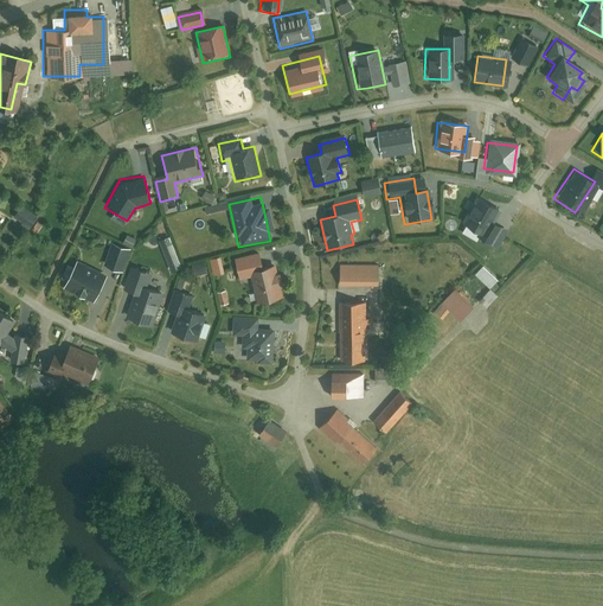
[(495,210),(474,199),(461,223),(483,235),(495,210)]
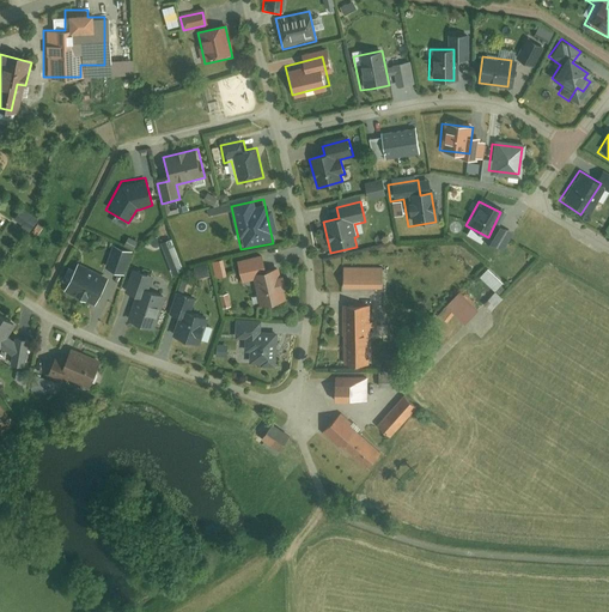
[(22,210),(13,222),(30,232),(38,220),(22,210)]
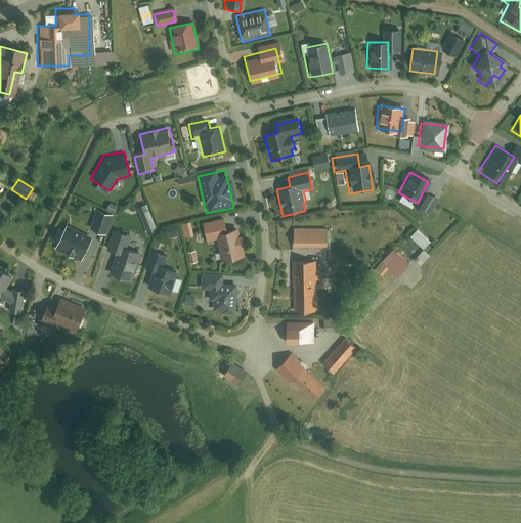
[(96,212),(89,232),(103,237),(112,217),(96,212)]
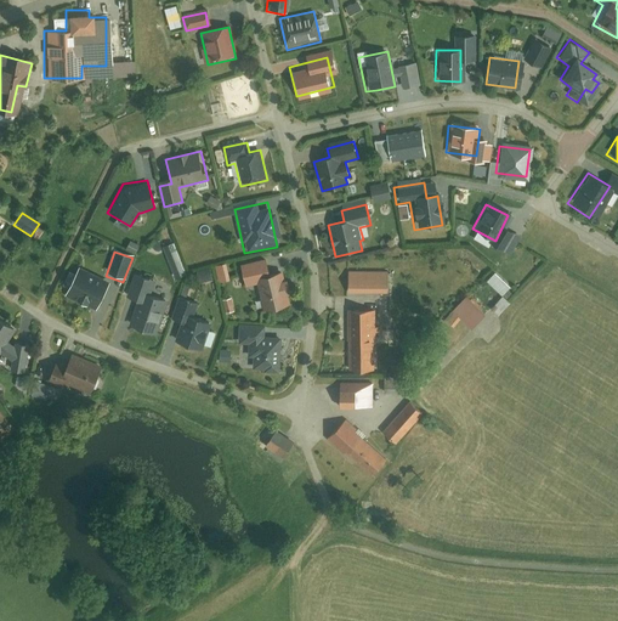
[(265,260),(239,266),(244,288),(256,286),(262,312),(288,308),(285,298),(290,297),(287,282),(283,283),(281,275),(268,277),(265,260)]
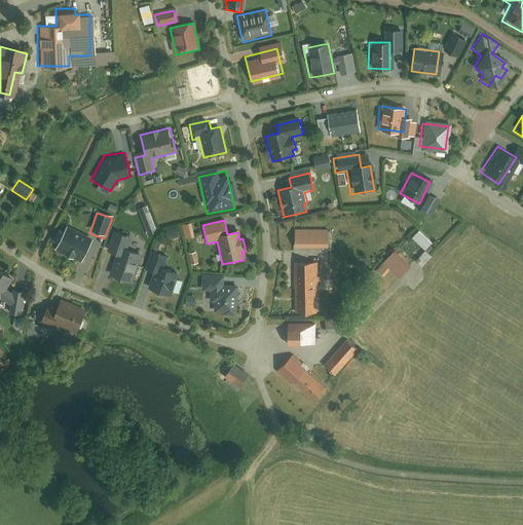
[(189,227),(180,229),(183,241),(193,239),(189,227)]
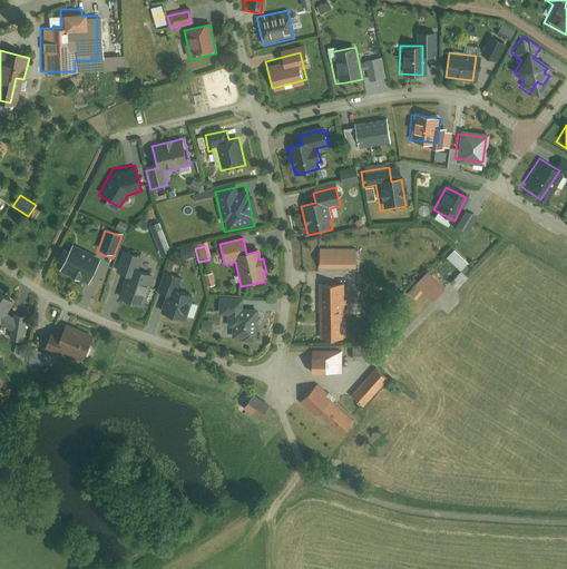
[(68,248),(58,273),(87,285),(97,262),(68,248)]
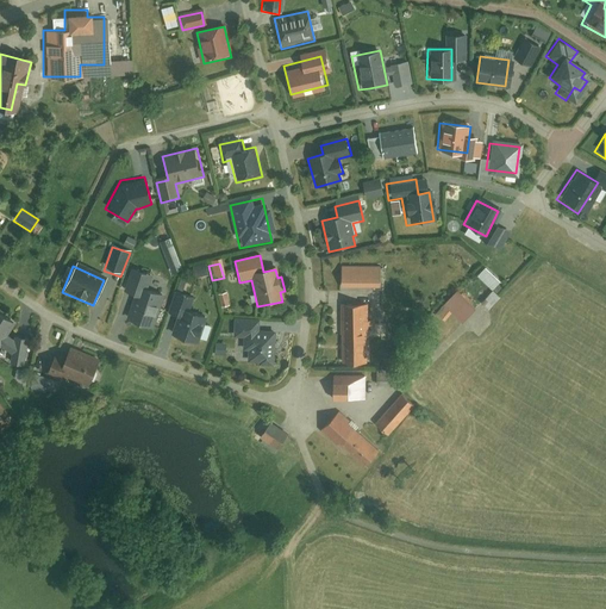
[(414,312),(412,268),(379,269),(381,299),(391,299),(392,315),(414,312)]
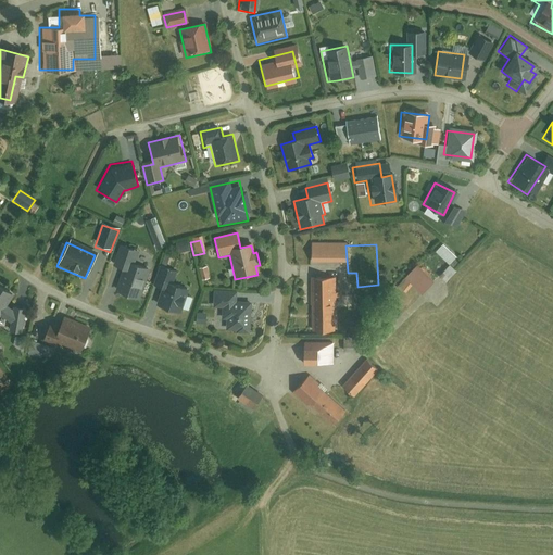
[(118,247),(111,264),(122,269),(129,252),(118,247)]
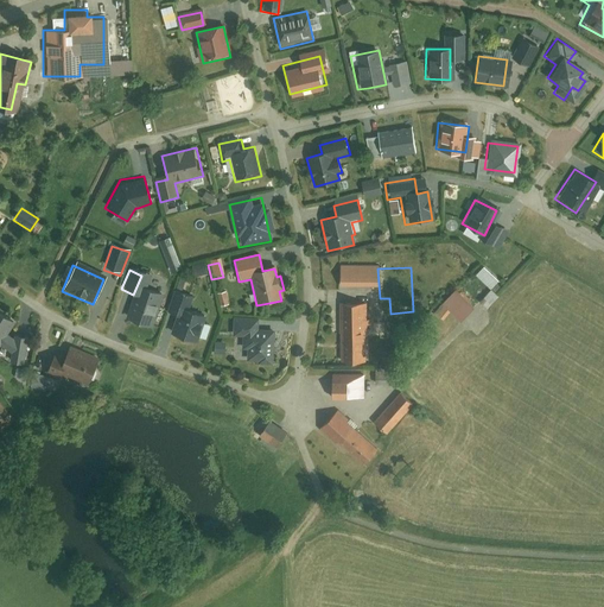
[(141,282),(128,316),(150,324),(163,290),(141,282)]
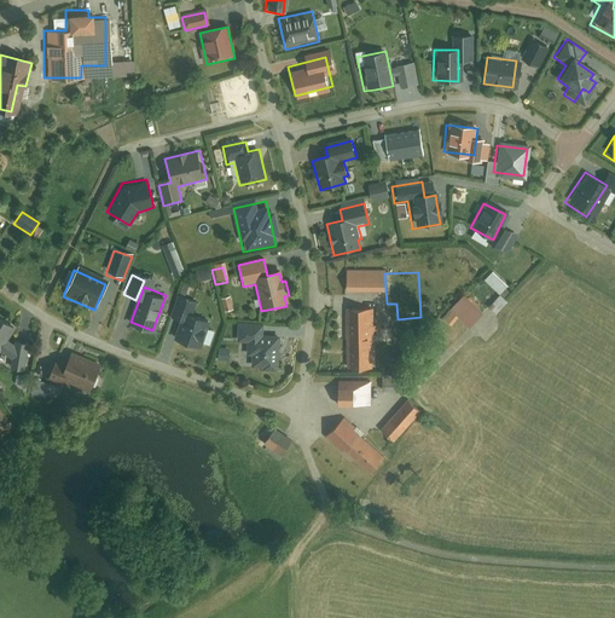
[(364,307),(343,307),(343,365),(364,365),(364,307)]
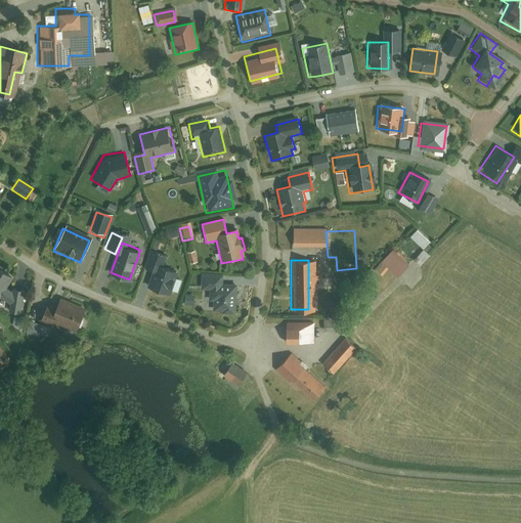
[(156,263),(146,289),(165,296),(169,285),(174,287),(179,272),(156,263)]
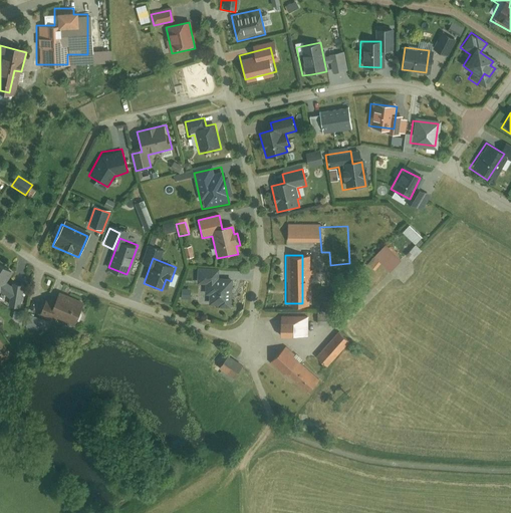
[(23,288),(11,285),(11,287),(4,282),(9,274),(0,267),(0,292),(8,298),(6,306),(18,309),(23,288)]
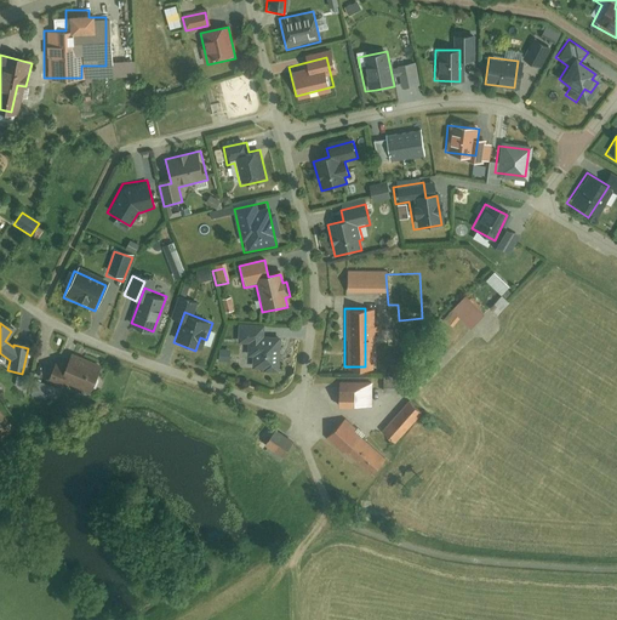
[(275,336),(246,336),(246,371),(275,371),(275,336)]
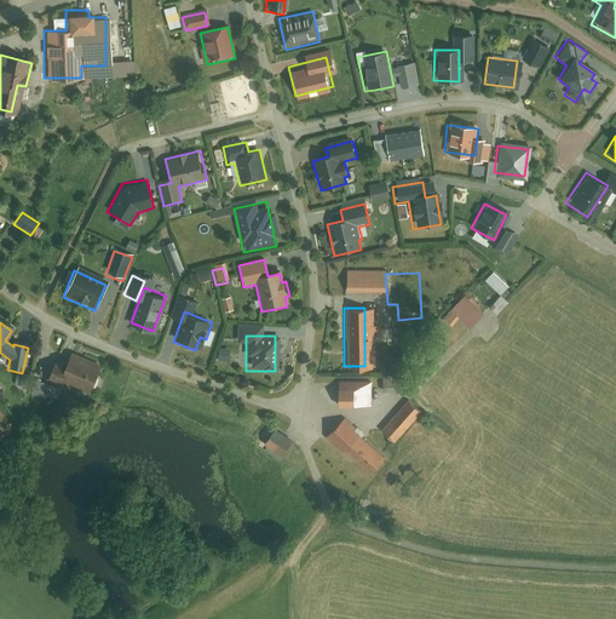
[(97,370),(68,359),(62,376),(49,371),(44,384),(59,390),(63,379),(90,389),(97,370)]
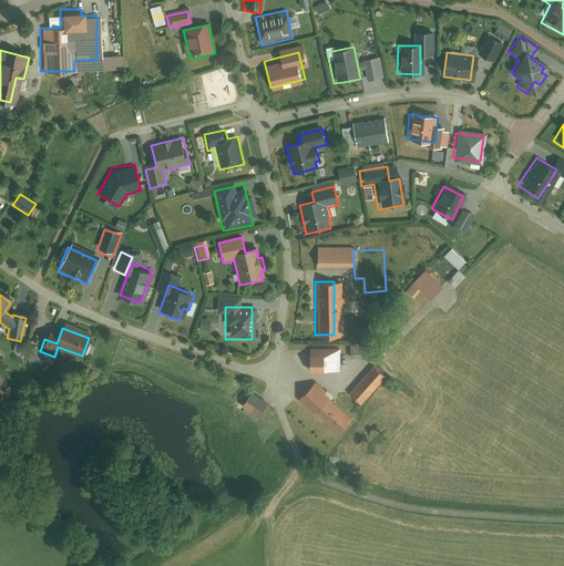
[(363,340),(342,340),(342,350),(363,350),(363,340)]
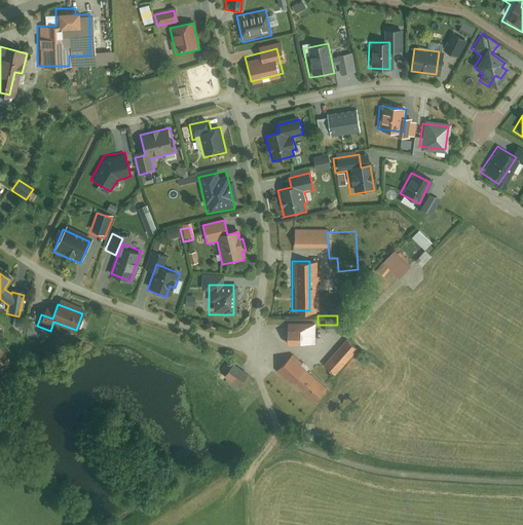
[(17,319),(13,330),(21,332),(24,320),(17,319)]
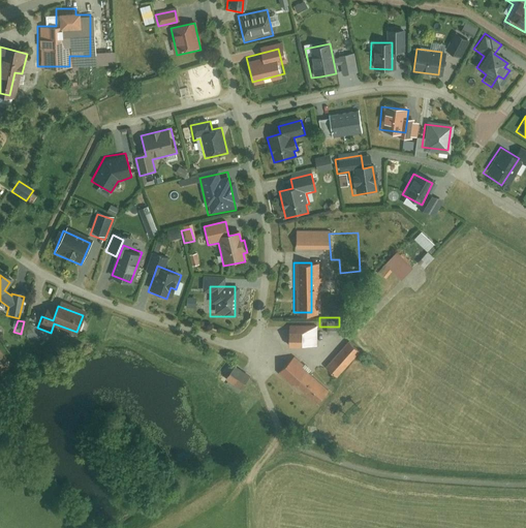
[(309,324),(282,323),(281,339),(301,340),(301,334),(309,334),(309,324)]
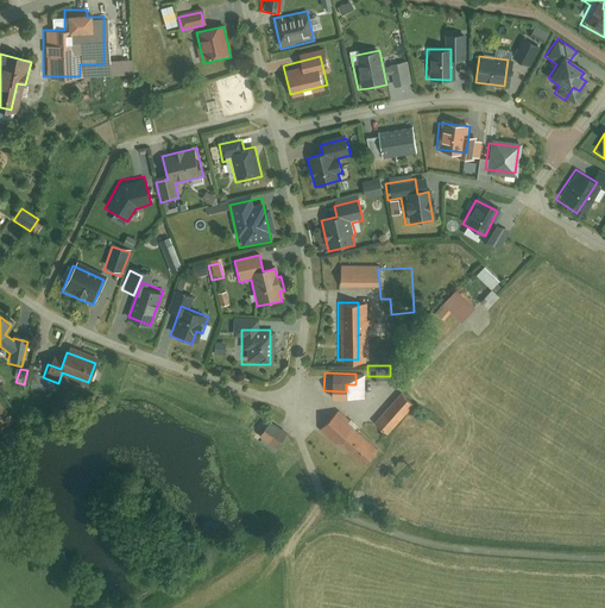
[(39,380),(37,389),(50,394),(52,384),(39,380)]
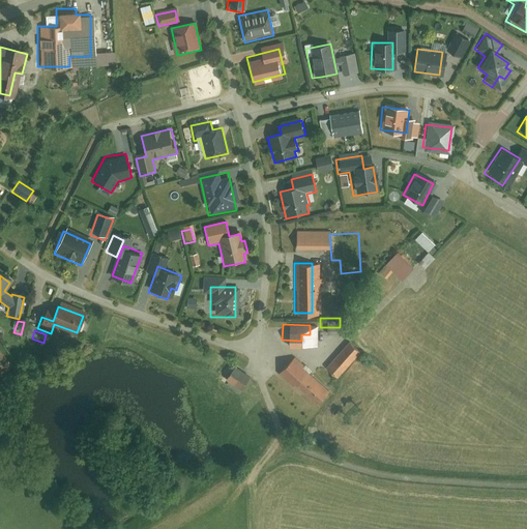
[(356,347),(343,336),(322,363),(334,373),(356,347)]
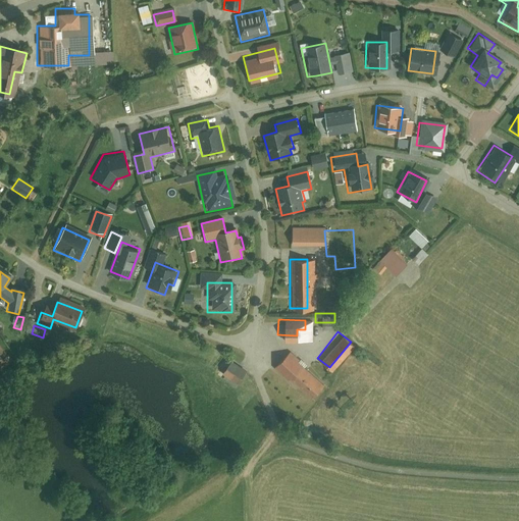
[(0,369),(2,371),(10,364),(0,351),(0,369)]
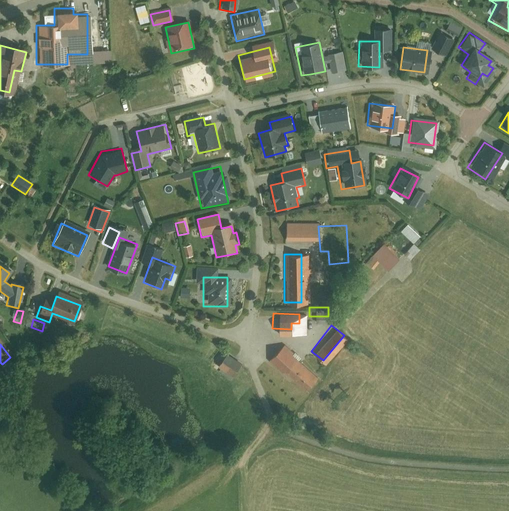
[(277,344),(264,358),(299,389),(309,379),(293,365),(297,362),(277,344)]
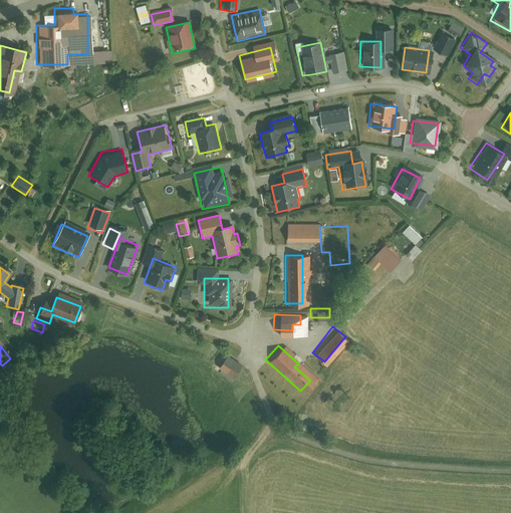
[(236,364),(226,356),(219,365),(229,373),(236,364)]
